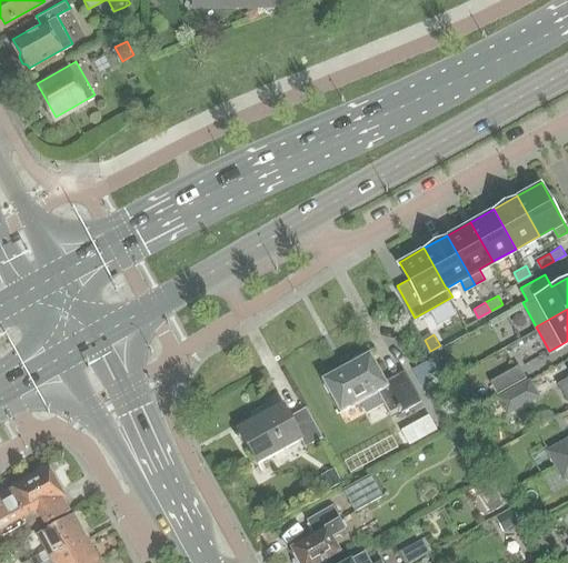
[(405,368),(392,374),(386,378),(370,350),(366,352),(365,349),(351,355),(354,359),(321,376),(340,411),(379,390),(390,412),(399,408),(400,410),(401,409),(402,410),(422,399),(405,368)]
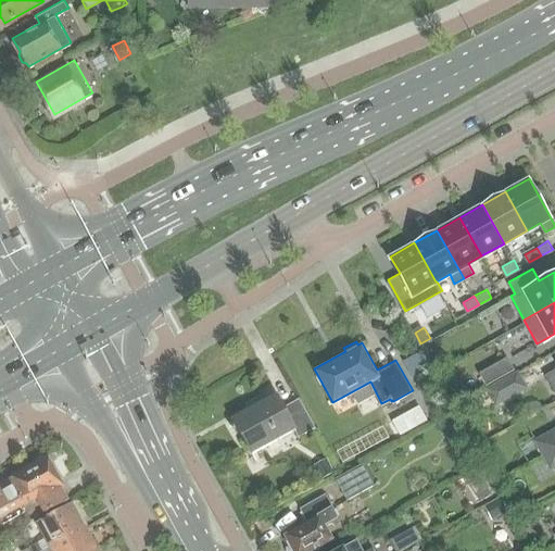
[(423,348),(404,358),(412,373),(430,363),(423,348)]
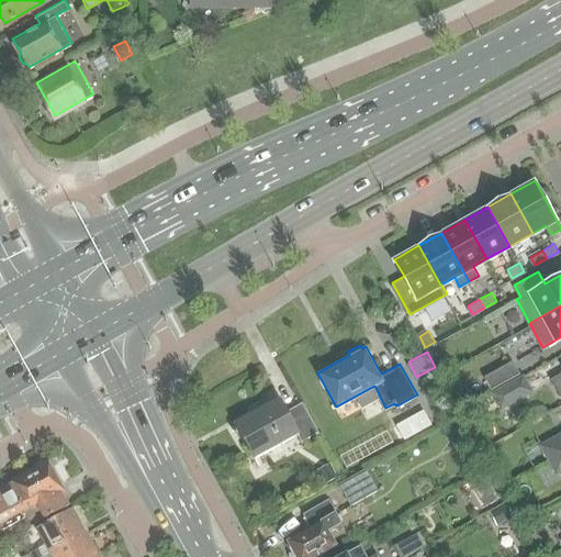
[(513,359),(485,375),(493,388),(520,372),(513,359)]
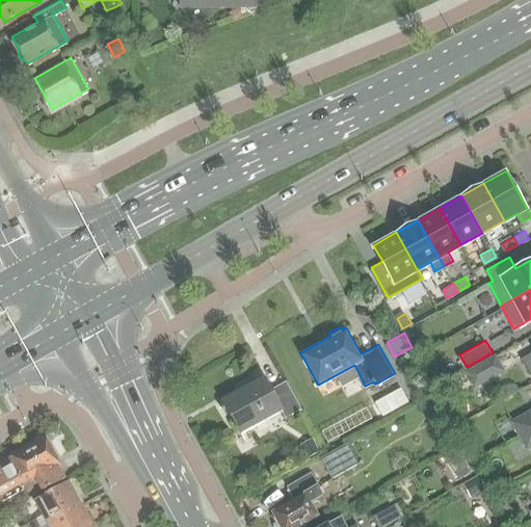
[(469,370),(475,383),(502,368),(495,354),(469,370)]
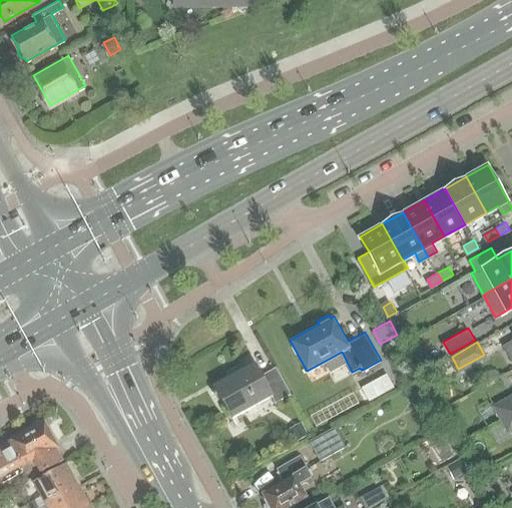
[(292,393),(277,365),(274,367),(262,373),(256,362),(238,372),(231,376),(215,384),(236,423),(237,422),(233,414),(244,408),(244,409),(272,394),(276,402),(277,401),(277,400),(291,393),(292,393)]
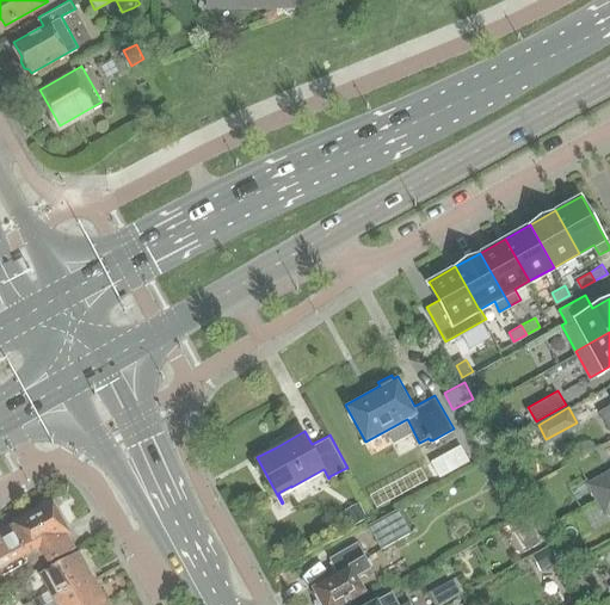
[(469,461),(461,444),(432,461),(441,476),(469,461)]
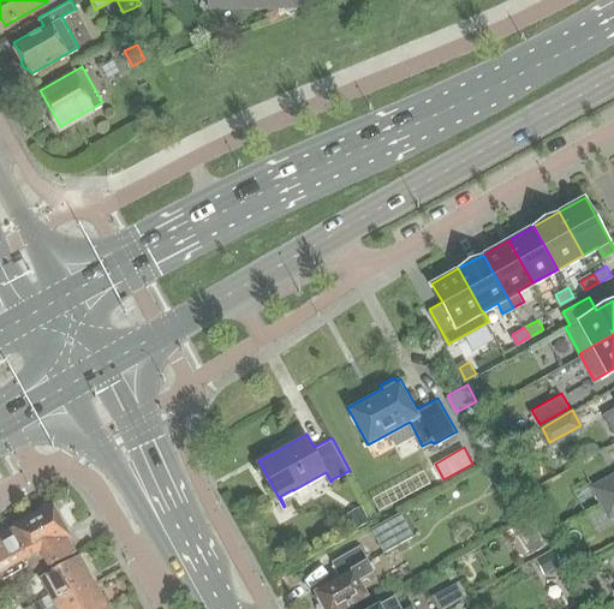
[(613,473),(594,484),(602,500),(613,493),(613,473)]
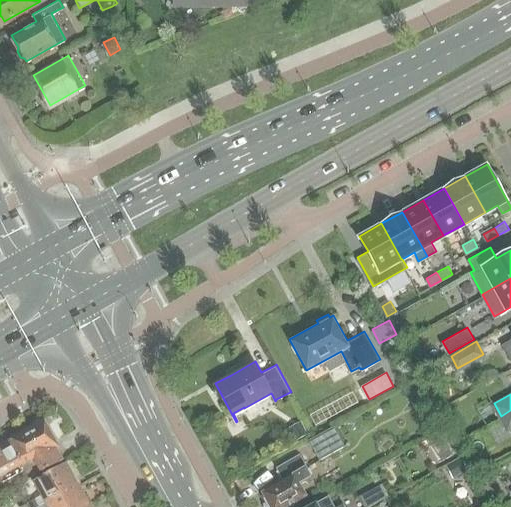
[(510,410),(501,416),(508,428),(510,426),(510,410)]
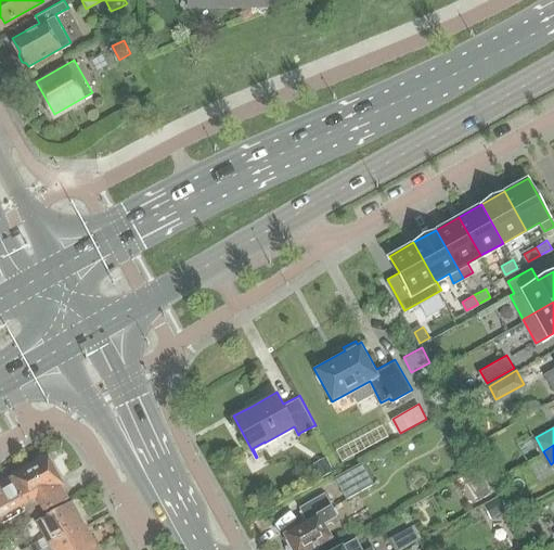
[(334,469),(327,455),(313,461),(321,475),(334,469)]
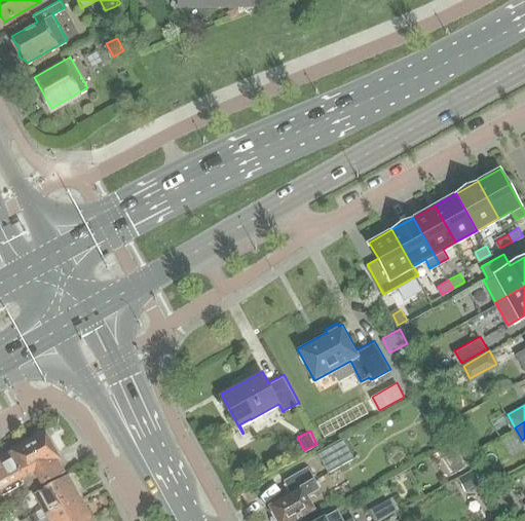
[(29,489),(40,483),(41,484),(55,476),(64,472),(58,459),(61,457),(59,453),(57,455),(53,451),(57,449),(50,439),(48,440),(45,435),(43,436),(42,434),(15,448),(16,450),(15,451),(9,455),(25,482),(25,481),(29,489)]
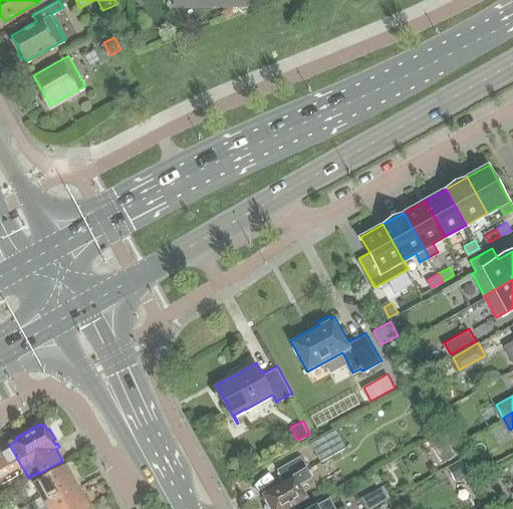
[(320,460),(346,446),(335,426),(309,440),(320,460)]
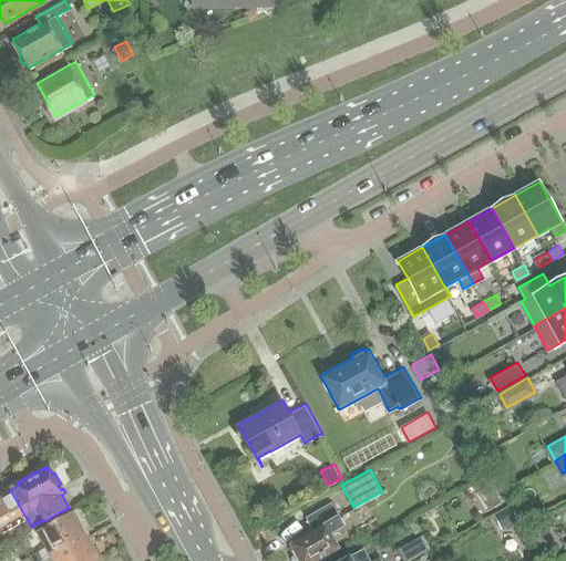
[(476,481),(480,487),(492,479),(489,474),(476,481)]
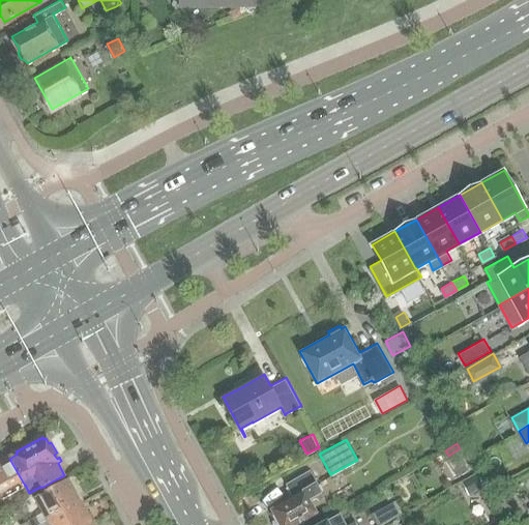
[(0,498),(2,497),(3,497),(9,508),(28,497),(23,487),(25,486),(9,459),(1,463),(0,461),(0,498)]
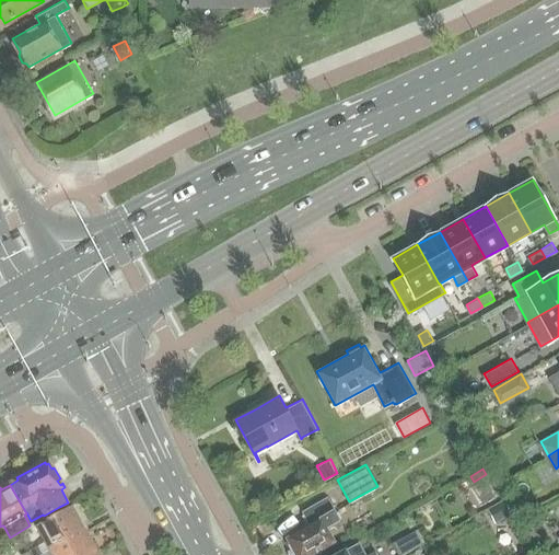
[(293,554),(314,554),(336,543),(328,528),(340,521),(334,509),(335,508),(328,496),(304,509),(311,522),(287,535),(292,544),(289,546),(293,554)]
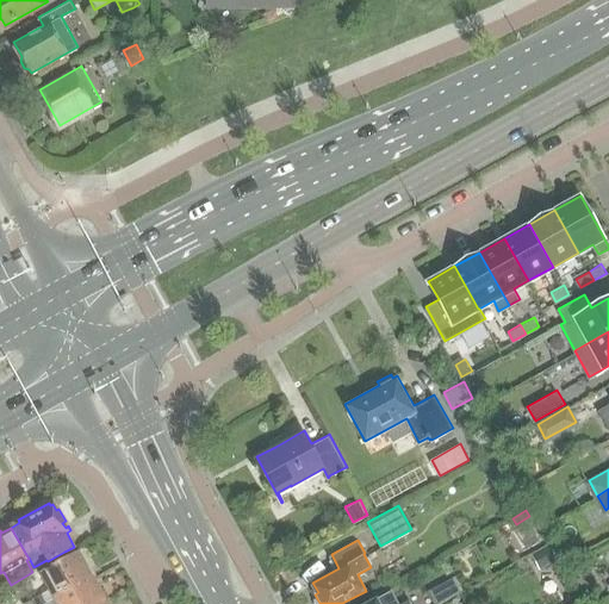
[(551,543),(538,550),(544,562),(557,554),(551,543)]
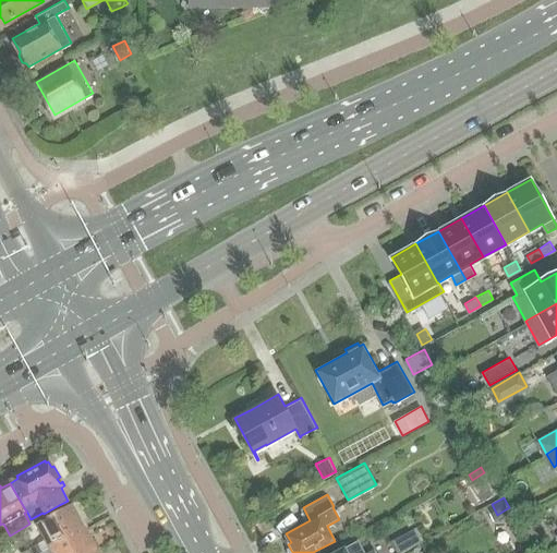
[(23,552),(36,552),(84,526),(79,516),(80,513),(76,507),(73,506),(71,503),(36,524),(44,538),(22,551),(23,552)]
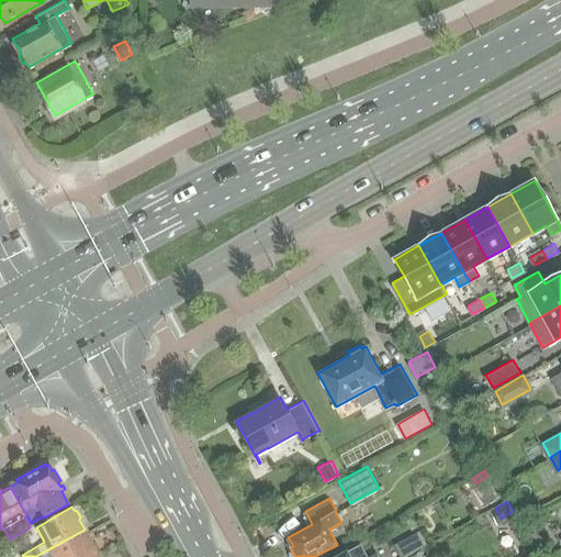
[(85,530),(36,556),(89,556),(97,553),(96,550),(99,549),(92,538),(90,539),(89,538),(93,536),(93,534),(88,537),(85,530)]
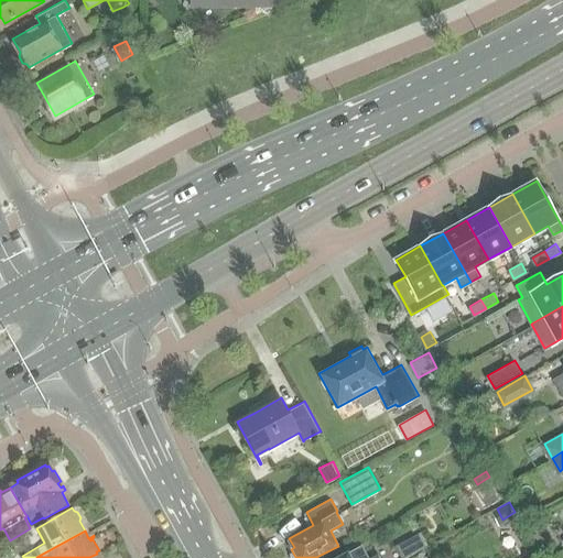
[(397,544),(403,555),(420,545),(413,534),(397,544)]
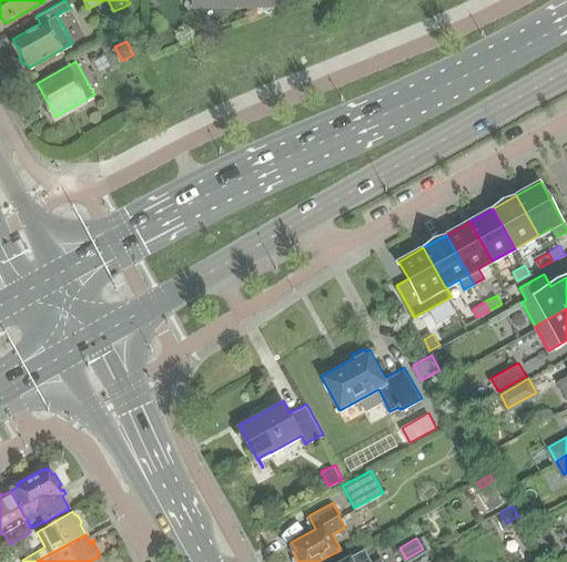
[(383,561),(382,558),(373,561),(365,548),(340,561),(383,561)]
